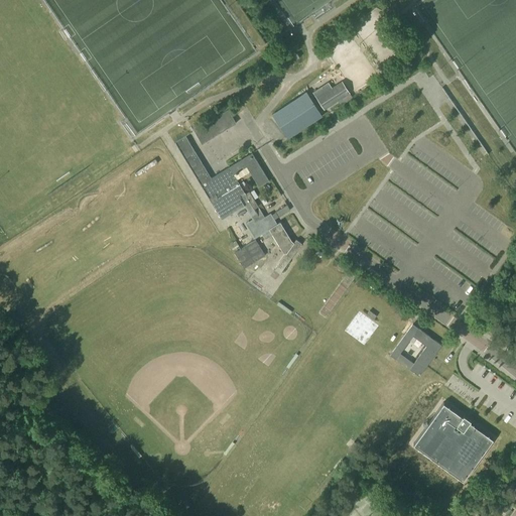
[(327,81),(309,90),(312,95),(330,86),(327,81)]
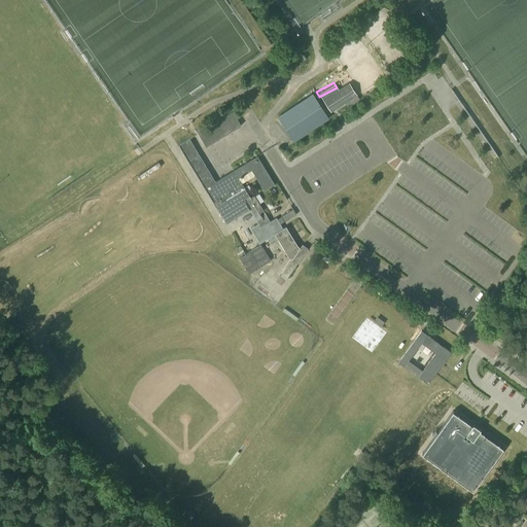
[(359,99),(356,96),(350,84),(324,101),(330,112),(350,100),(352,104),(359,99)]
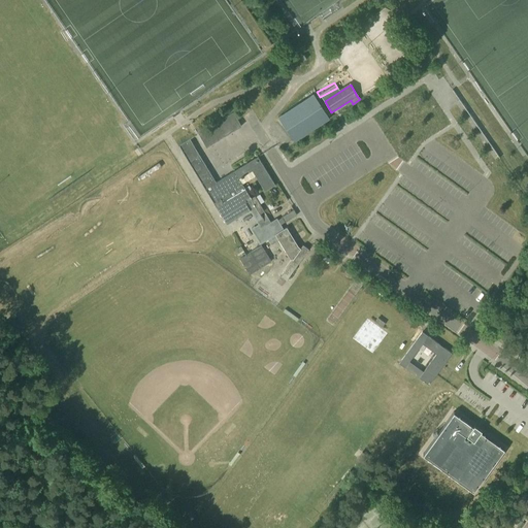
[(314,95),(278,118),(294,142),(329,119),(314,95)]
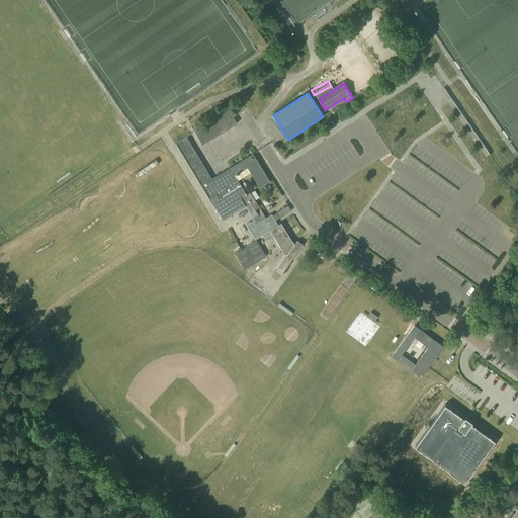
[(202,145),(237,123),(229,110),(194,132),(202,145)]
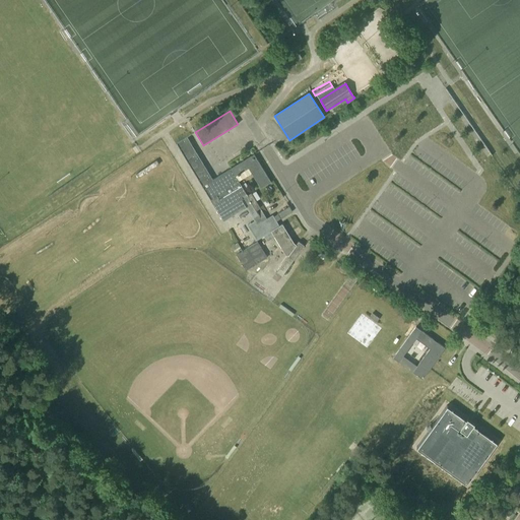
[(176,144),(223,221),(247,207),(264,236),(271,232),(286,256),(287,256),(288,256),(276,272),(281,276),(304,246),(299,242),(296,245),(294,243),(282,224),(279,225),(272,215),(267,218),(251,193),(247,196),(235,176),(231,169),(222,174),(225,178),(215,184),(187,137),(176,144)]
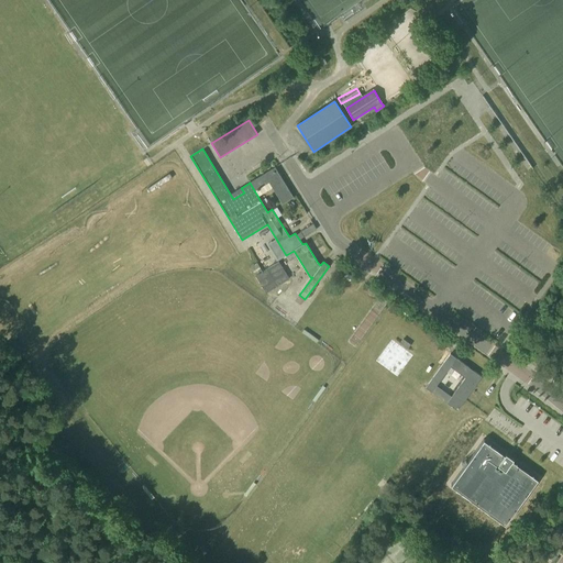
[(275,167),(250,183),(254,190),(268,183),(282,203),(293,197),(275,167)]
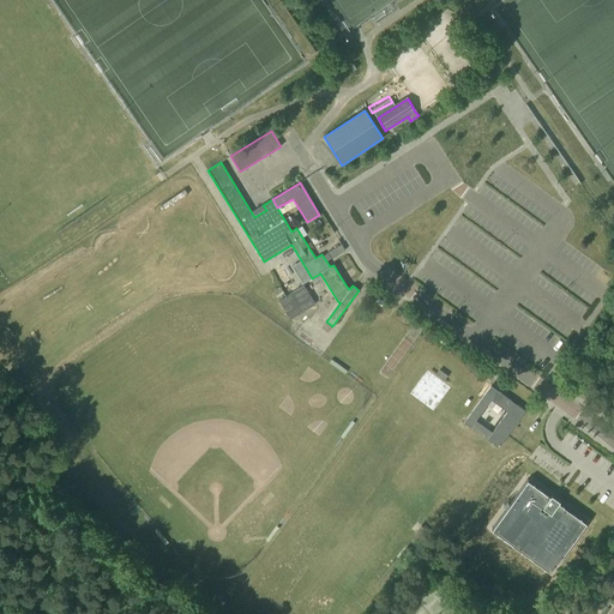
[(345,251),(342,245),(327,253),(331,259),(345,251)]
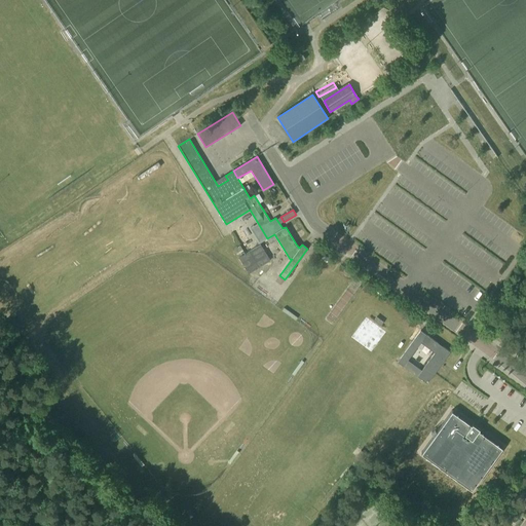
[(267,239),(270,245),(277,240),(274,234),(267,239)]
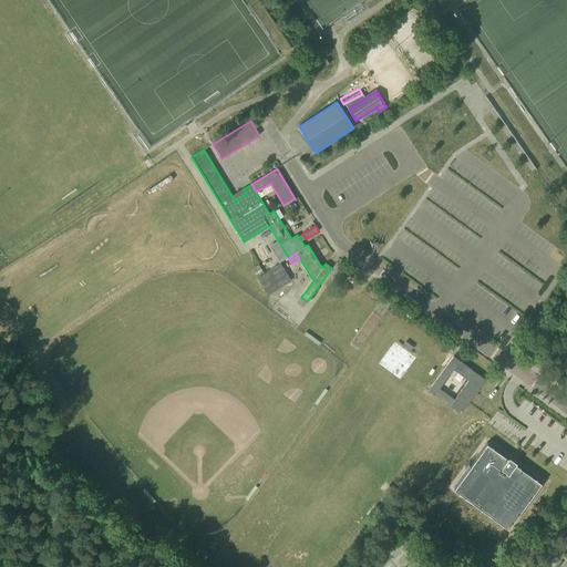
[(384,258),(381,264),(395,274),(399,269),(384,258)]
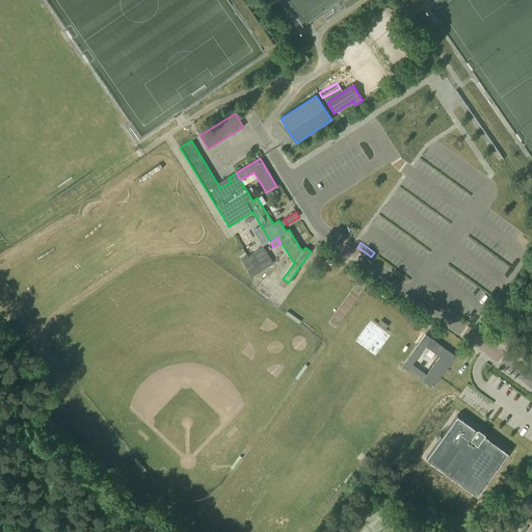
[(251,276),(273,264),(263,247),(241,261),(251,276)]
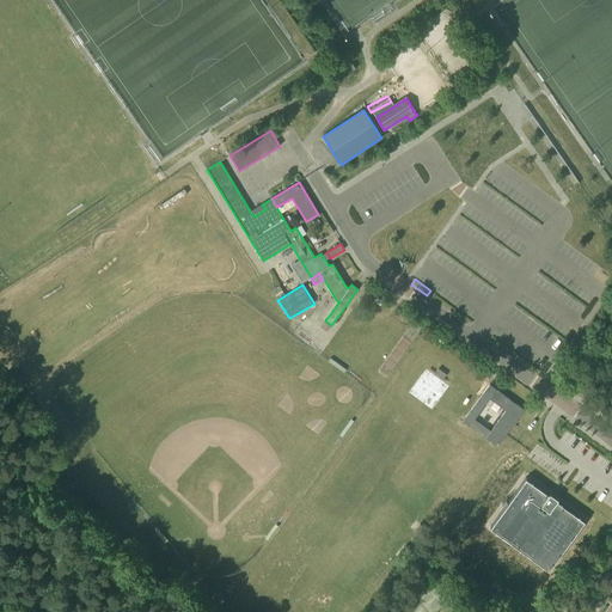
[(461,308),(465,304),(452,294),(448,299),(461,308)]
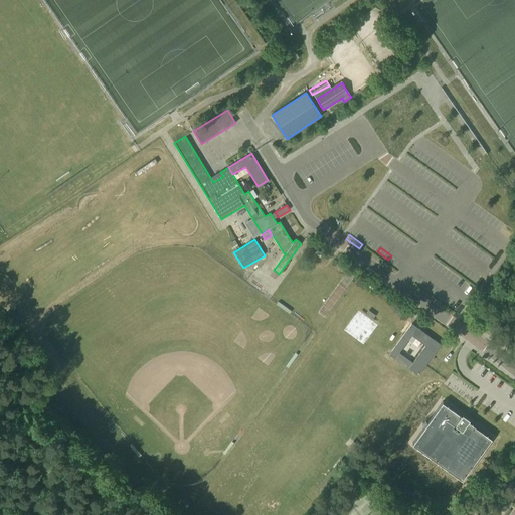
[(382,258),(380,262),(391,270),(394,266),(382,258)]
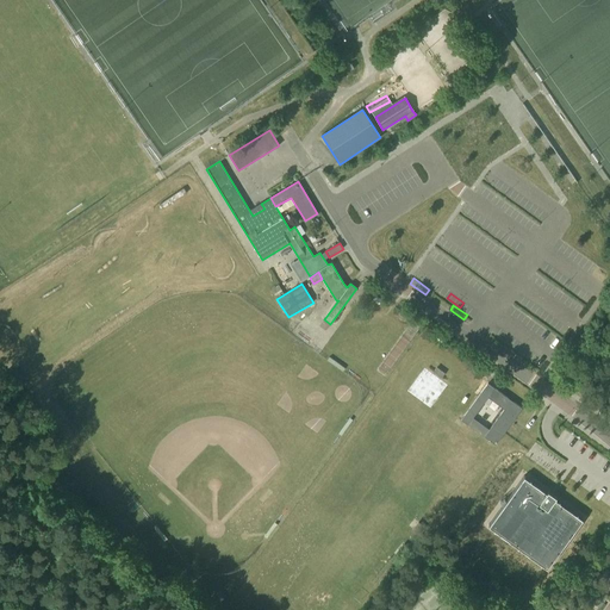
[(421,327),(412,321),(405,332),(412,337),(421,327)]
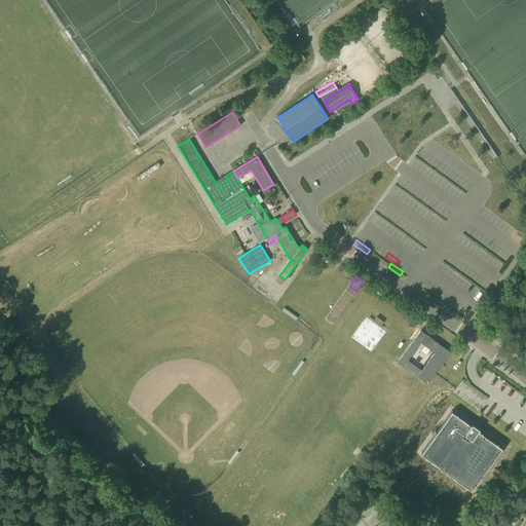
[(383,323),(376,317),(373,321),(380,326),(383,323)]
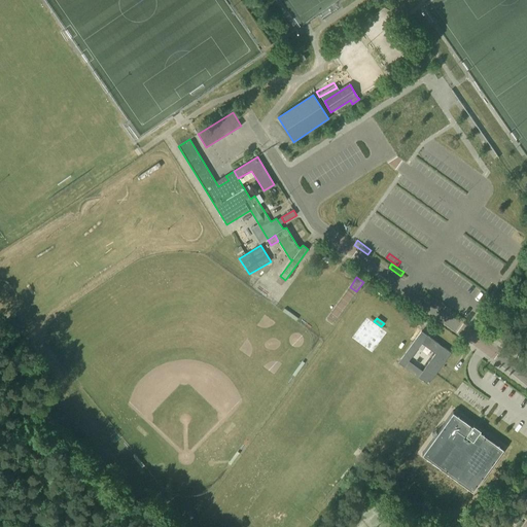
[(451,353),(421,330),(398,362),(405,366),(421,343),(435,353),(418,377),(428,384),(451,353)]
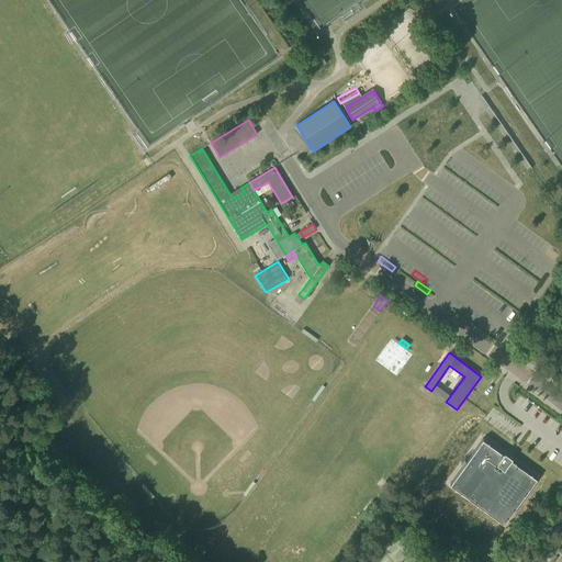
[(538,478),(483,439),(450,484),(505,524),(538,478)]
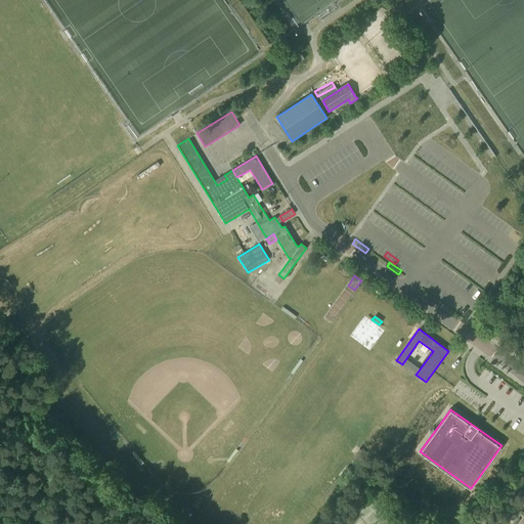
[(359,449),(354,455),(360,461),(364,453),(359,449)]
